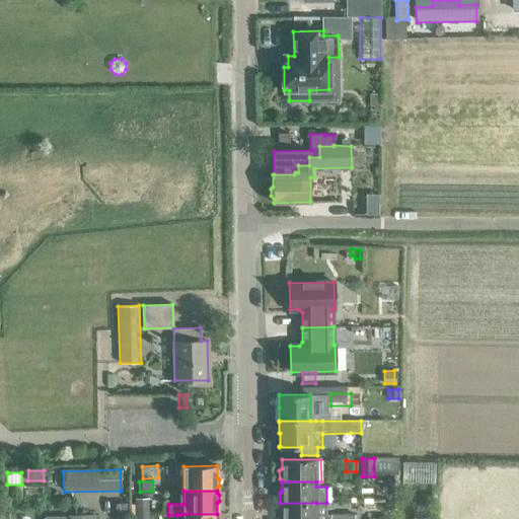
[(147,500),(136,500),(136,515),(148,515),(147,500)]
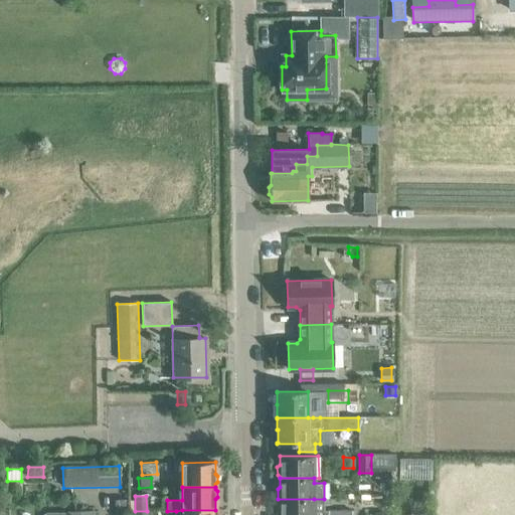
[(352,514),(352,510),(324,510),(324,499),(314,499),(278,499),(278,510),(280,512),(280,514),(352,514)]
